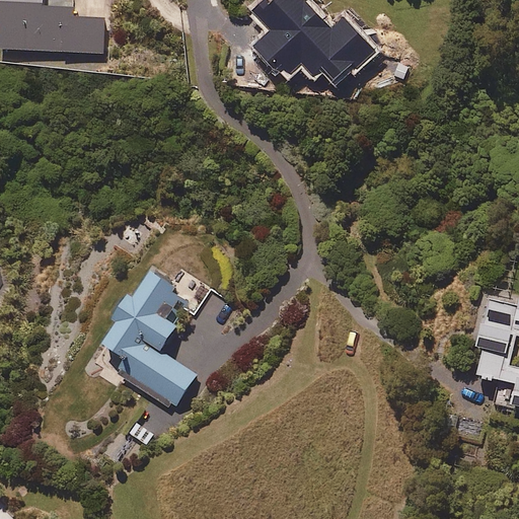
[(0,0),(0,48),(103,53),(104,17),(73,16),(74,7),(43,6),(42,0),(0,0)]
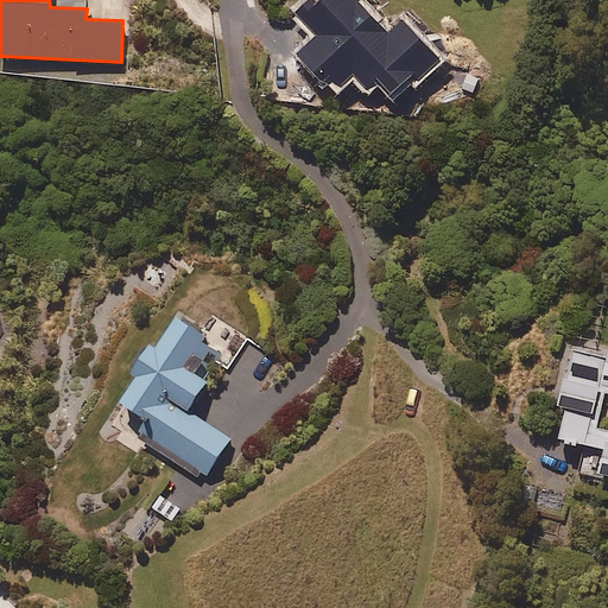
[(405,50),(358,0),(322,0),(302,19),(366,87),(405,50)]
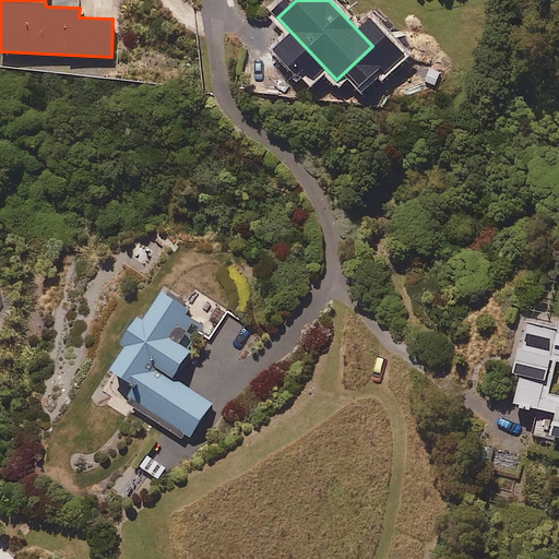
[(197,314),(162,290),(142,320),(137,317),(119,343),(125,346),(108,371),(138,391),(132,399),(190,437),(212,403),(171,377),(189,351),(178,343),(197,314)]
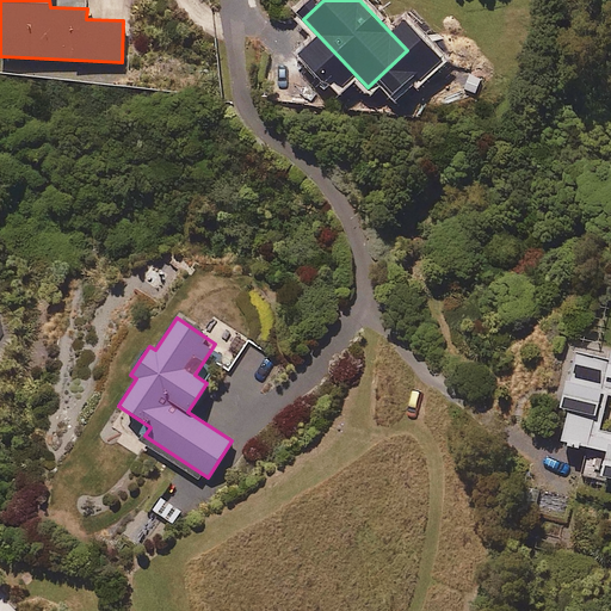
[(610,350),(609,359),(571,351),(560,407),(567,408),(560,440),(606,450),(600,476),(610,479),(610,350)]
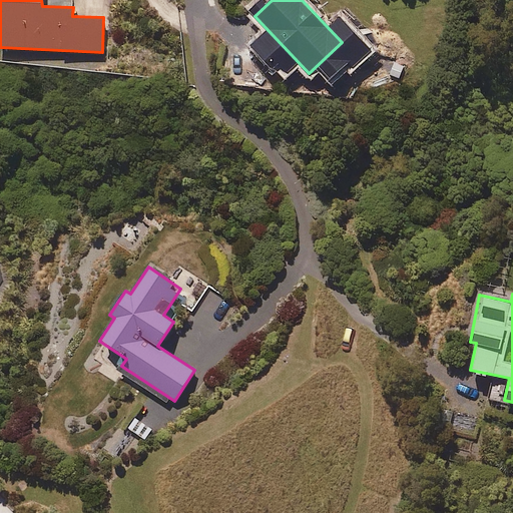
[(152,430),(135,418),(128,427),(144,440),(152,430)]
